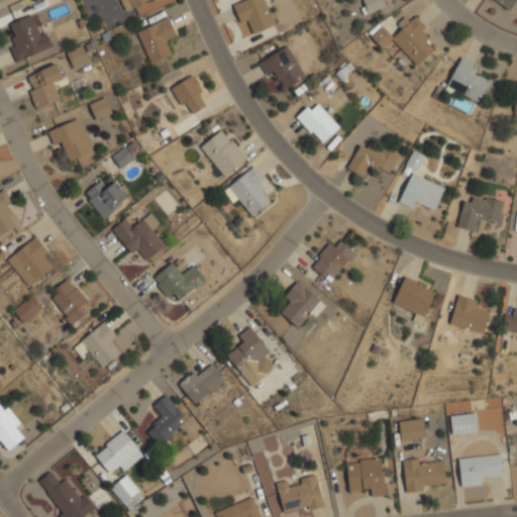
[(149,0),(121,0),(125,9),(149,0)]
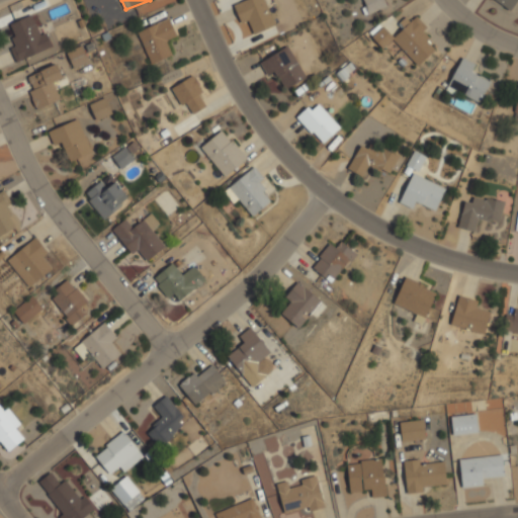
[(239,0),(232,3),(241,25),(250,22),(254,33),(274,25),(264,0),(239,0)]
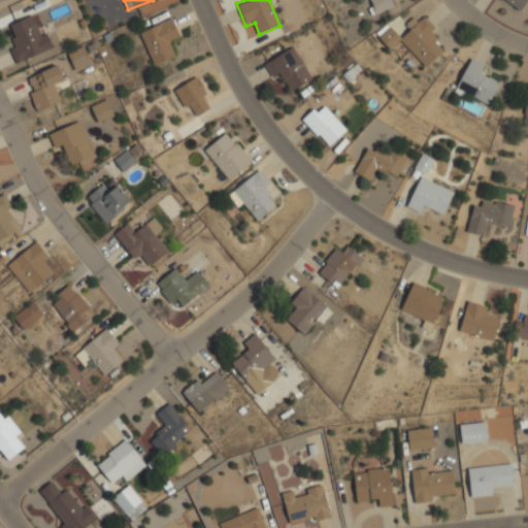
[(371,0),(375,12),(396,5),(394,0),(371,0)]
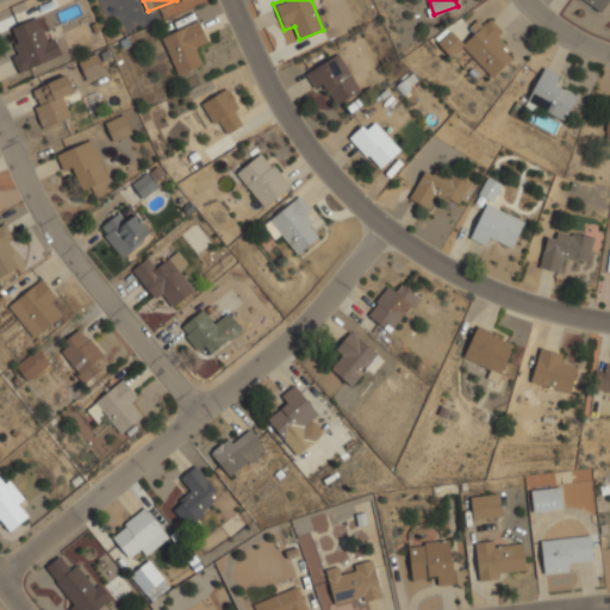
[(580,0),(602,13),(609,0),(580,0)]
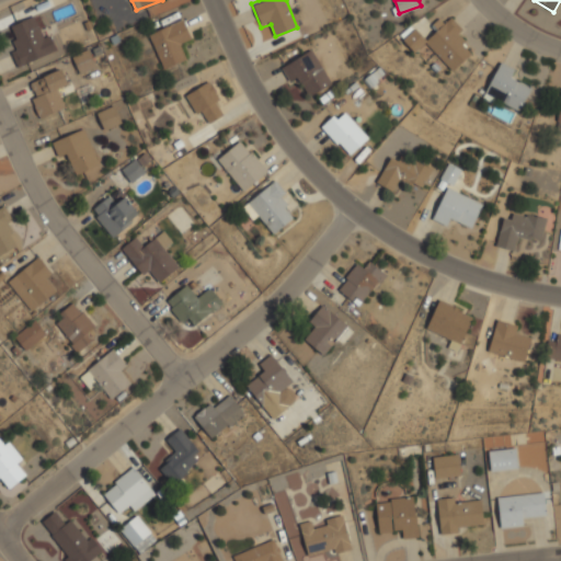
[(424,43),(451,72),(473,53),(459,37),(464,32),(448,15),(423,38),(412,26),(400,37),(414,53),(424,43)]
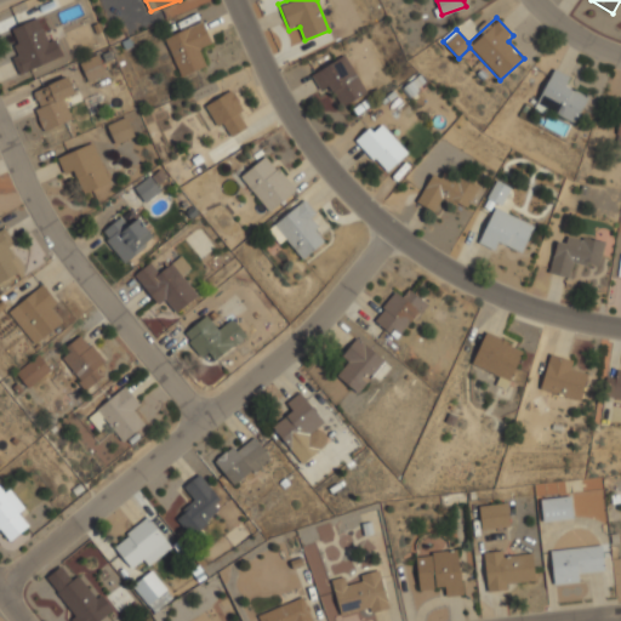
[(61,57),(55,38),(46,40),(38,18),(6,29),(21,72),(61,57)]
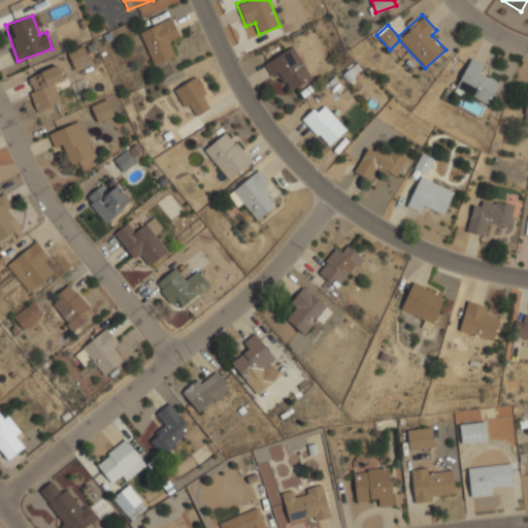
[(138,32),(154,65),(176,55),(170,41),(180,37),(171,18),(138,32)]
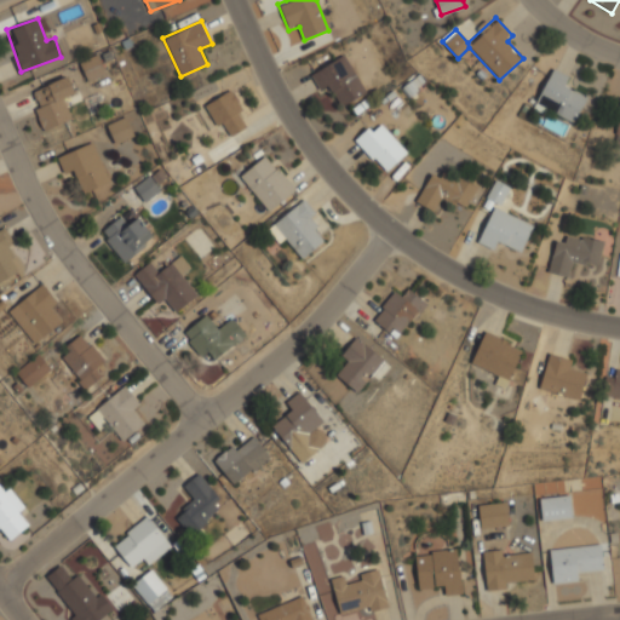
[(86,81),(104,74),(96,55),(79,62),(86,81)]
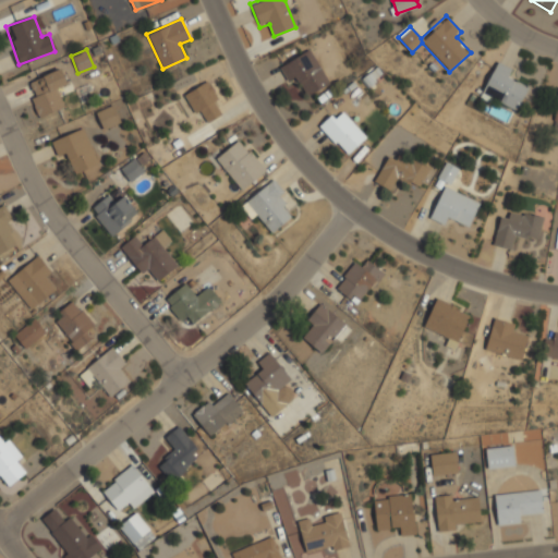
[(278,64),(287,83),(299,77),(306,95),(328,84),(312,49),(278,64)]
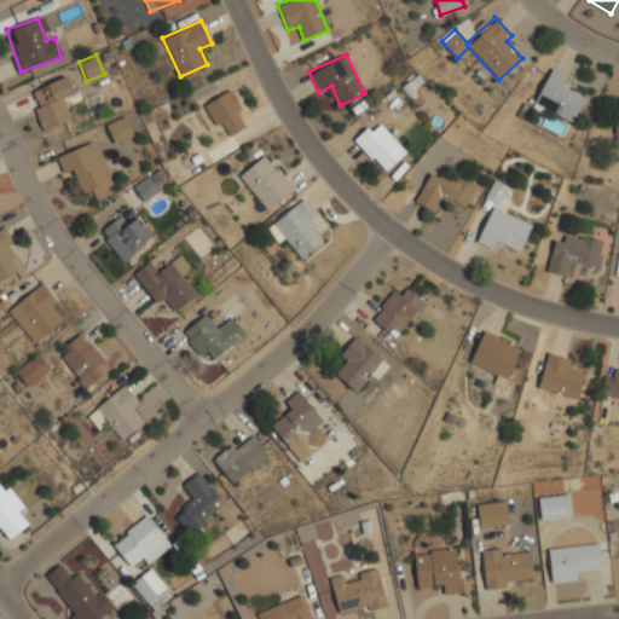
[(566,88),(571,77),(550,67),(533,104),(573,123),(585,98),(566,88)]
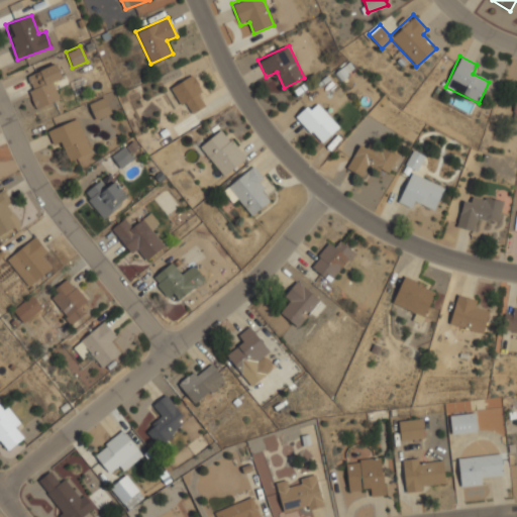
[(23,76),(35,108),(61,99),(55,82),(63,79),(57,64),(23,76)]
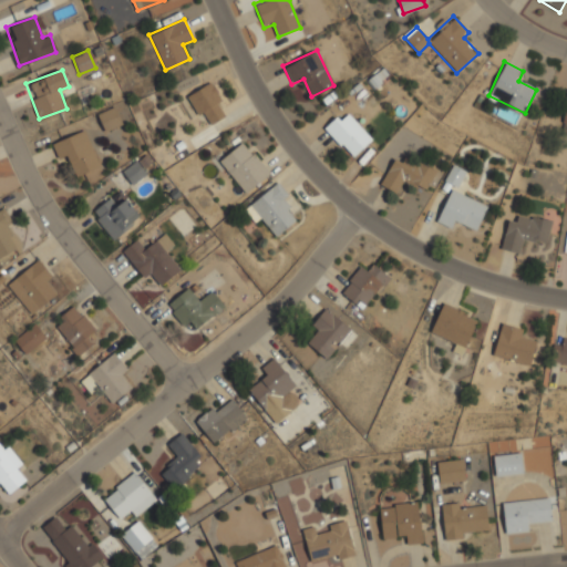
[(206,126),(228,114),(210,82),(188,94),(206,126)]
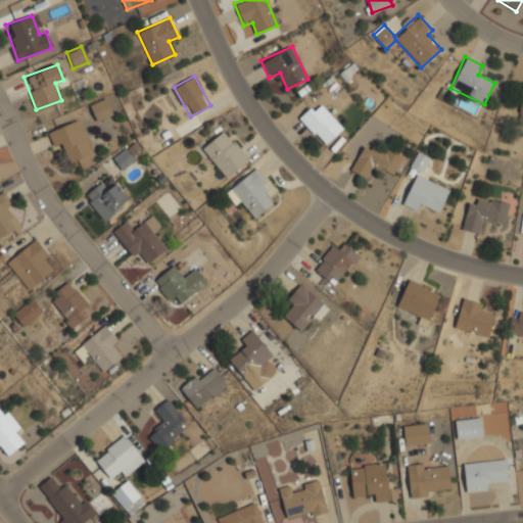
[(89,105),(97,122),(112,113),(104,97),(89,105)]
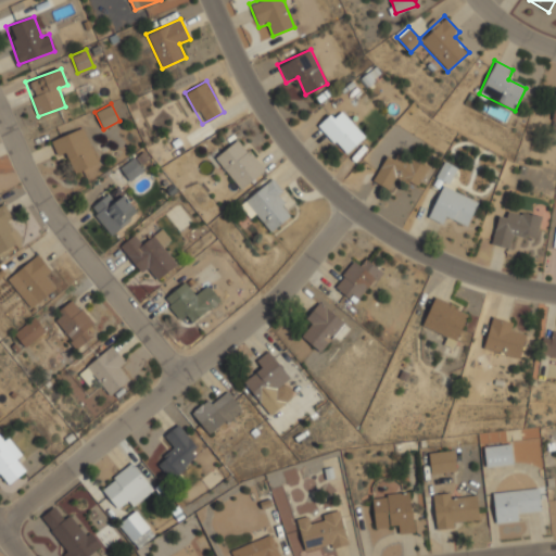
[(317,126),(345,155),(365,137),(337,106),(317,126)]
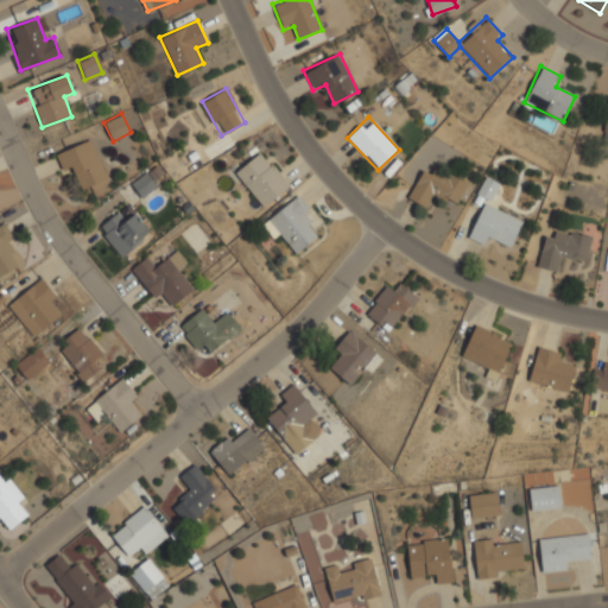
[(107,177),(90,139),(56,154),(64,173),(74,169),(82,188),(107,177)]
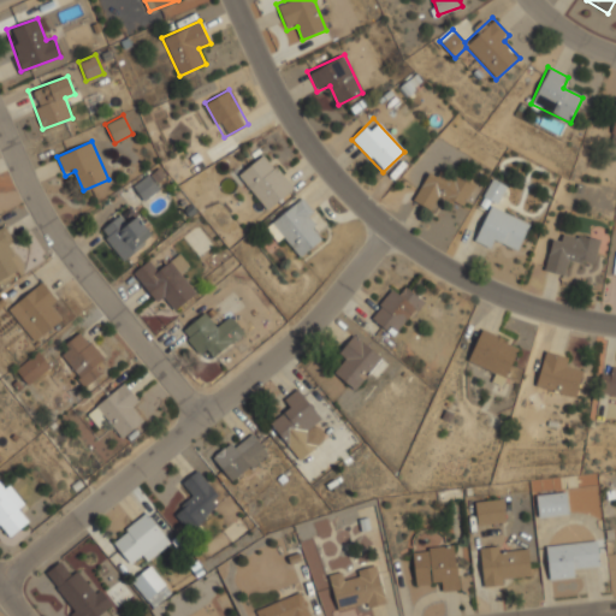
[(294,188),(265,152),(237,175),(265,211),(294,188)]
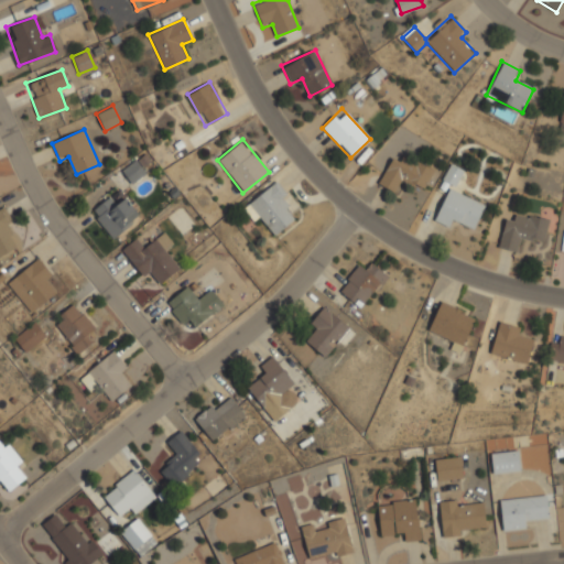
[(120,171),(130,183),(153,165),(144,153),(120,171)]
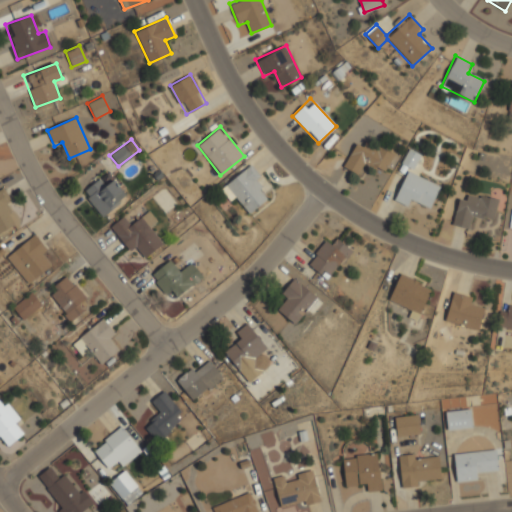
[(394,154),(366,140),(363,146),(355,142),(343,167),(359,175),(366,162),(385,172),(394,154)]
